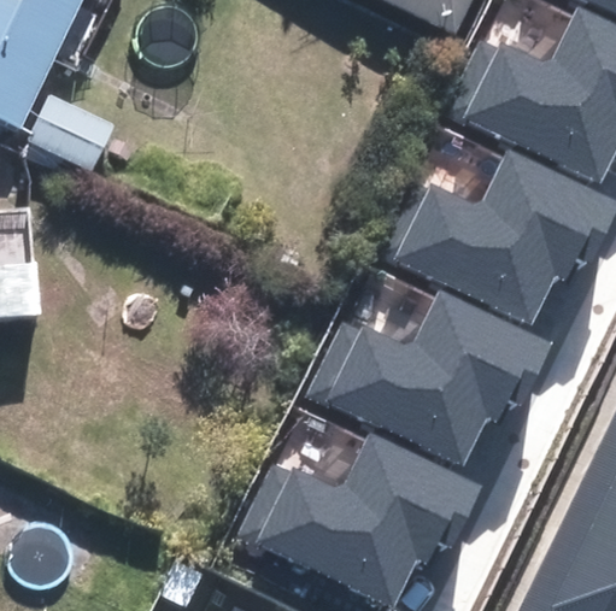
[(0,0),(0,119),(21,129),(83,0),(0,0)]
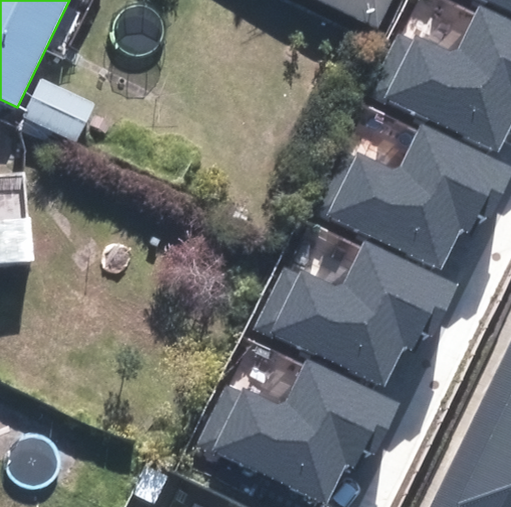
[(313,0),(378,32),(394,0),(313,0)]
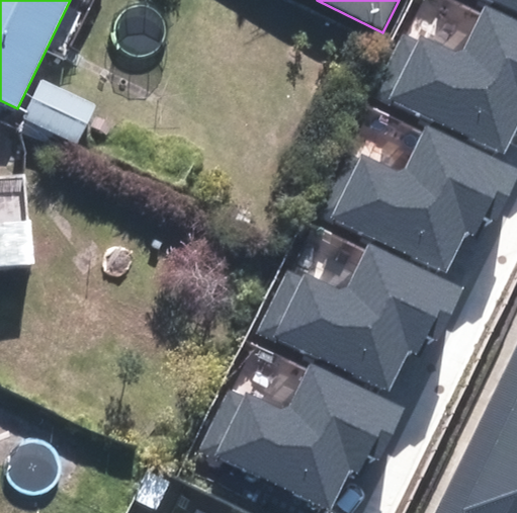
[(499,0),(516,8),(516,0),(499,0)]
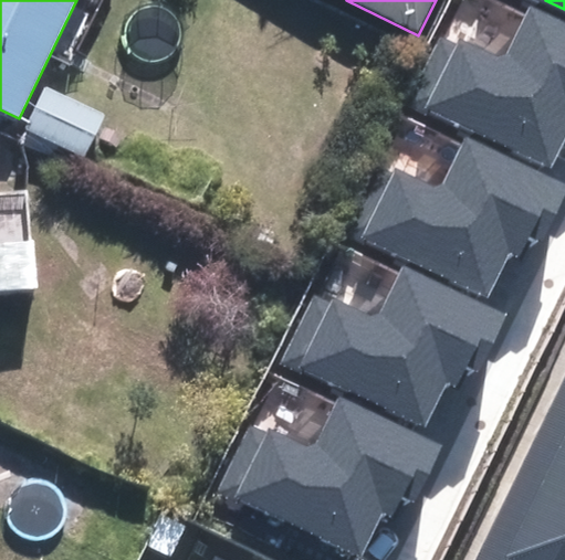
[(442,31),(410,98),(550,166),(564,134),(564,19),(529,1),(501,59),(442,31)]
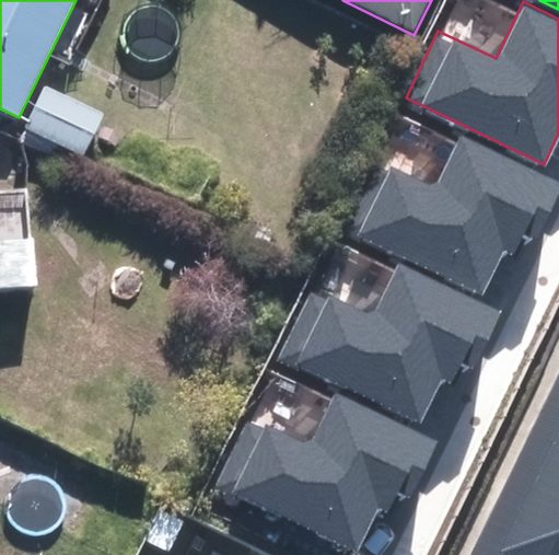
[(23,129),(82,155),(103,113),(44,84),(23,129)]
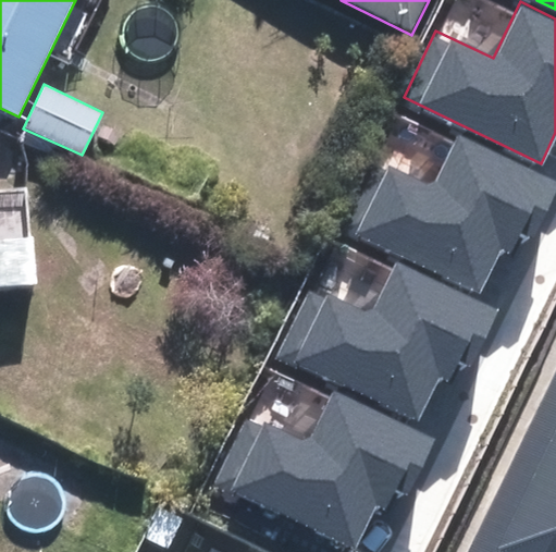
[(392,164),(360,232),(483,291),(504,246),(528,258),(555,198),(555,173),(461,129),(434,185),(392,164)]
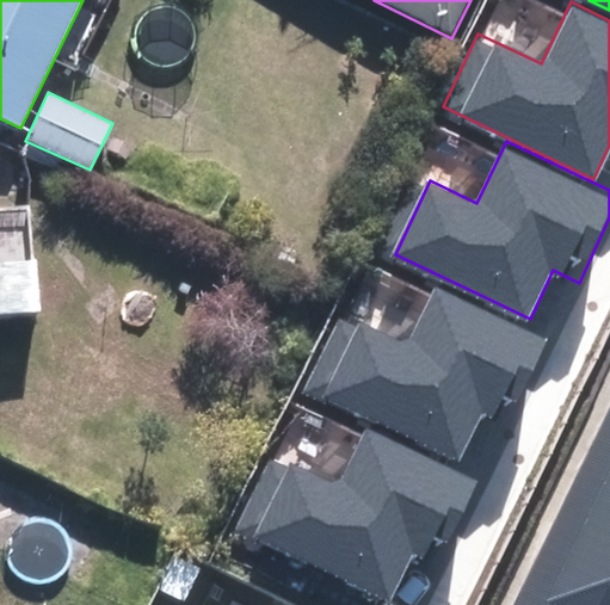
[(0,318),(39,314),(36,266),(0,270),(0,318)]
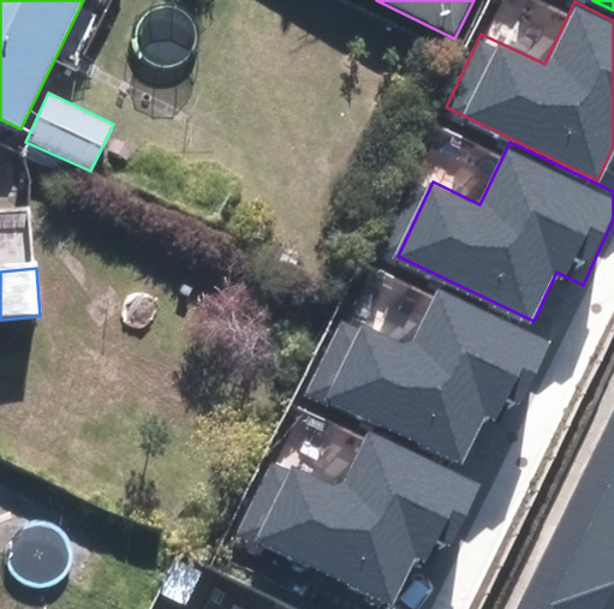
[(343,315),(308,388),(460,461),(483,412),(510,425),(552,336),(436,282),(406,345),(343,315)]
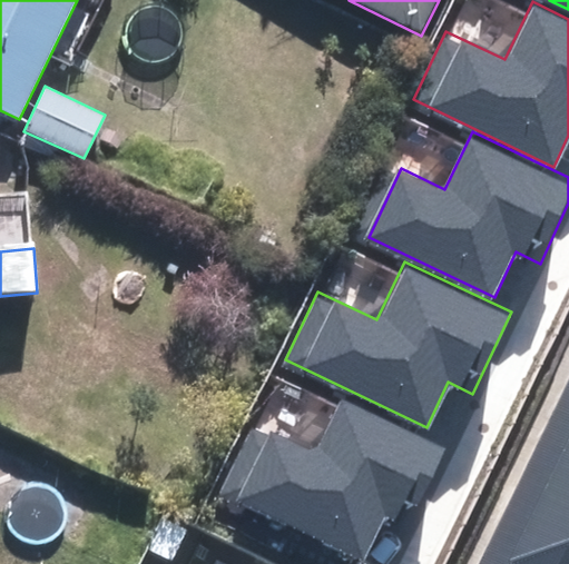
[(568,379),(480,563),(568,563),(568,379)]
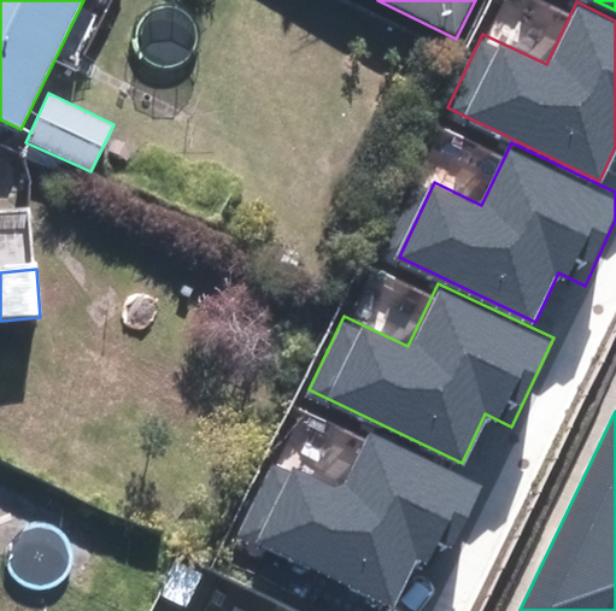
[(274,462),(238,536),(392,610),(416,562),(441,574),(485,486),(369,430),(339,493),(274,462)]
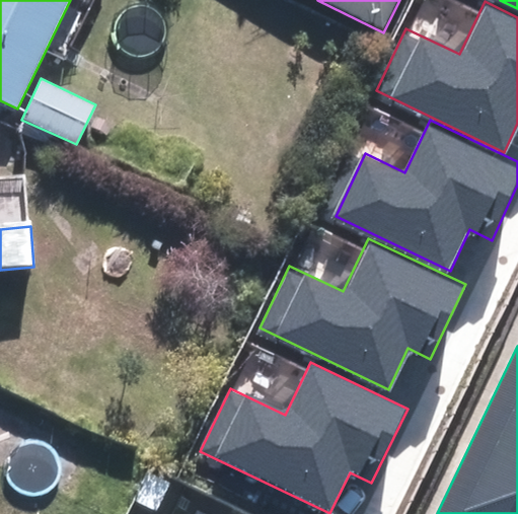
[(472,441),(449,427),(434,455),(457,467),(472,441)]
